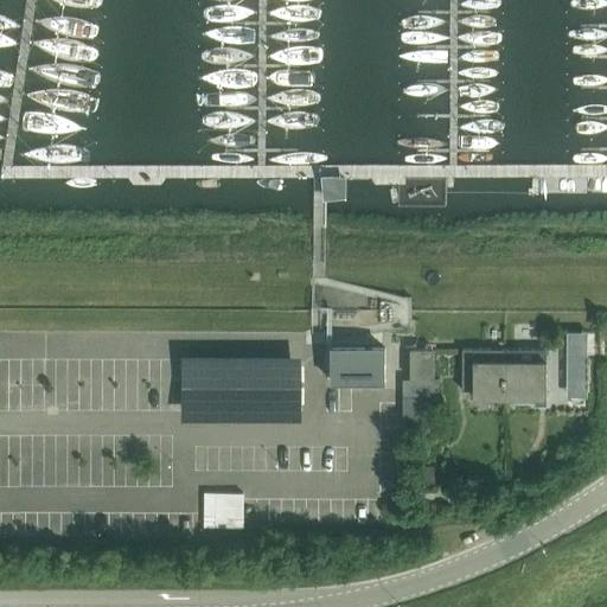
[(588,340),(567,340),(567,372),(588,372),(588,340)]
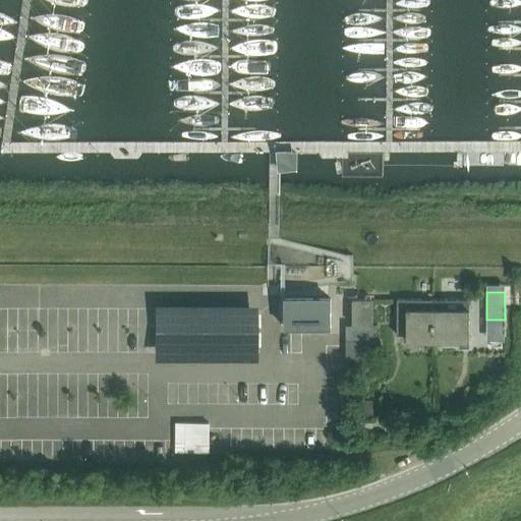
[(330,328),(330,300),(284,300),(284,328),(330,328)]
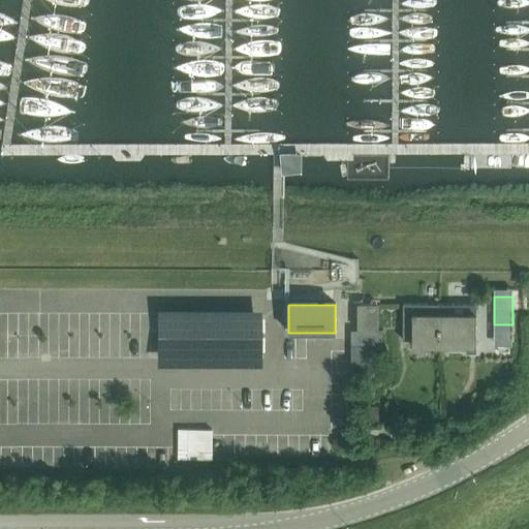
[(358,305),(358,331),(378,331),(378,305),(358,305)]
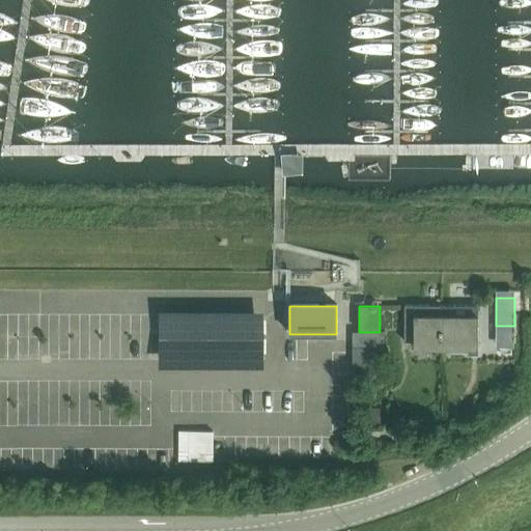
[(414,348),(441,348),(441,306),(403,306),(404,342),(414,342),(414,348)]
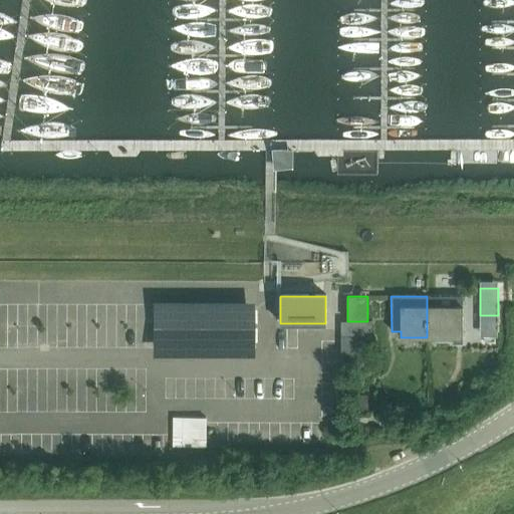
[(463,343),(463,296),(427,296),(427,337),(453,337),(453,343),(463,343)]
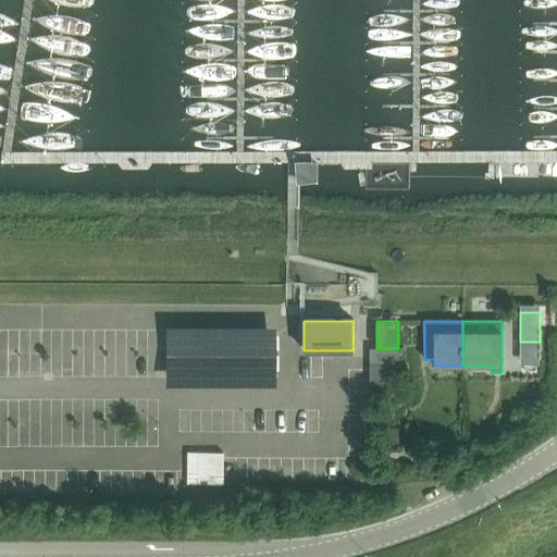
[(165,407),(165,421),(183,422),(183,408),(165,407)]
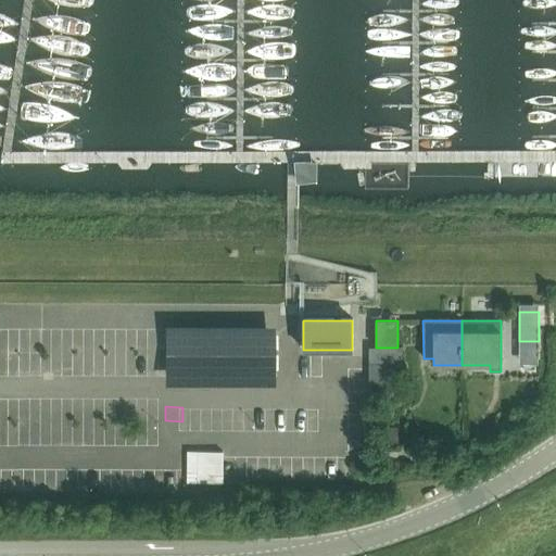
[(218,453),(193,452),(184,452),(184,474),(193,474),(193,484),(218,484),(218,453)]
